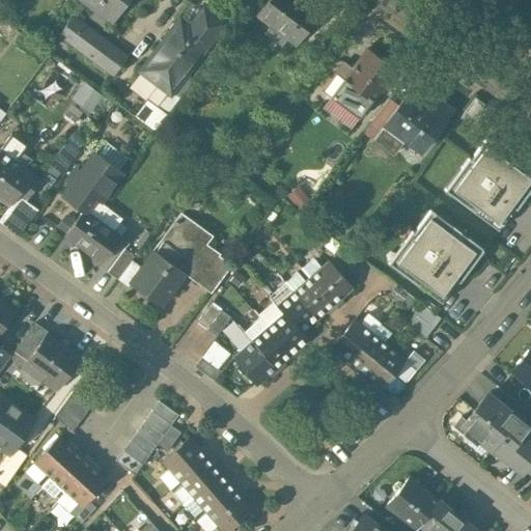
[(124,0),(84,0),(111,20),(124,0)]
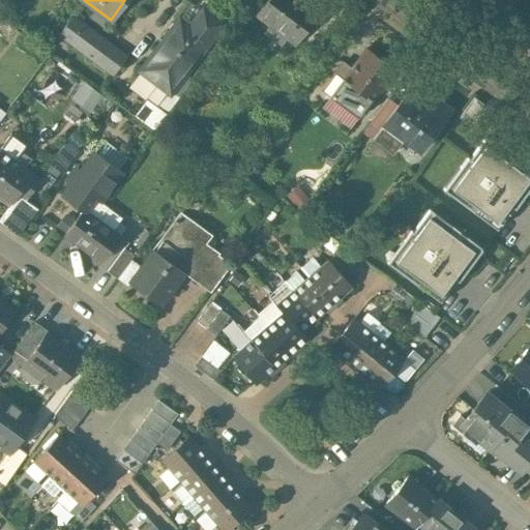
[(317,16),(296,0),(268,0),(256,18),(294,47),(317,16)]
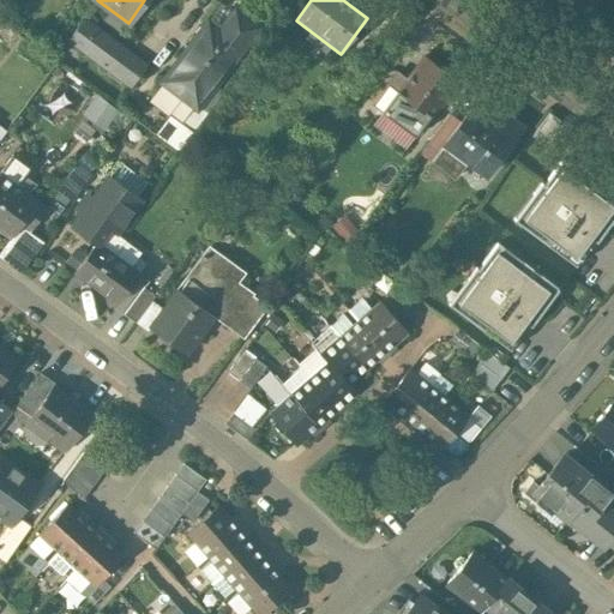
[(253,30),(233,14),(218,32),(239,48),(253,30)]
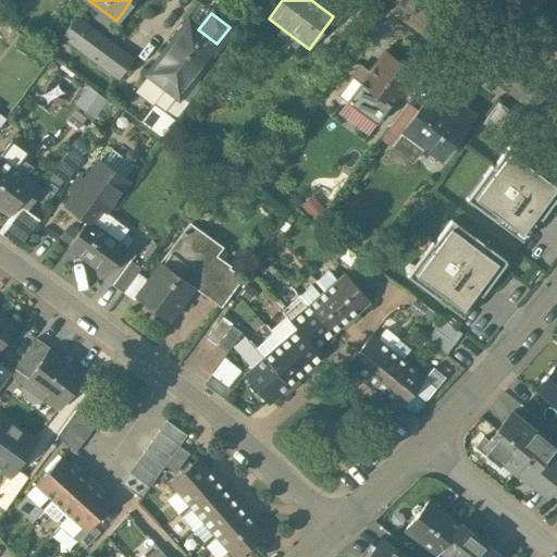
[(133,60),(75,17),(60,38),(118,81),(133,60)]
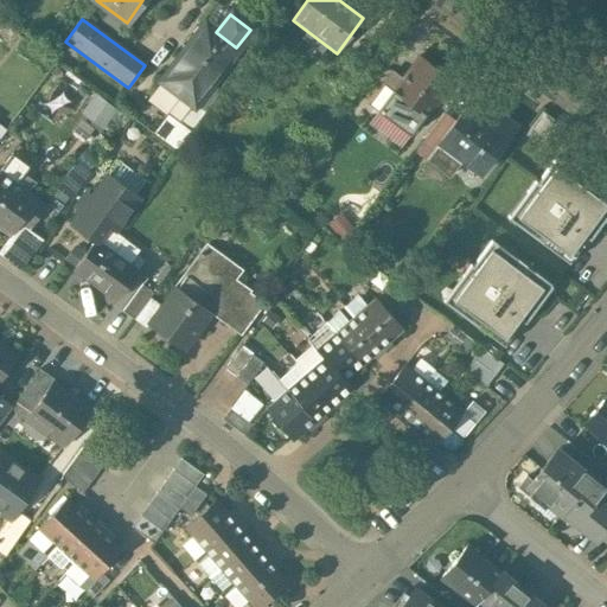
[(203,23),(146,101),(178,125),(195,103),(236,48),(216,32),(203,23)]
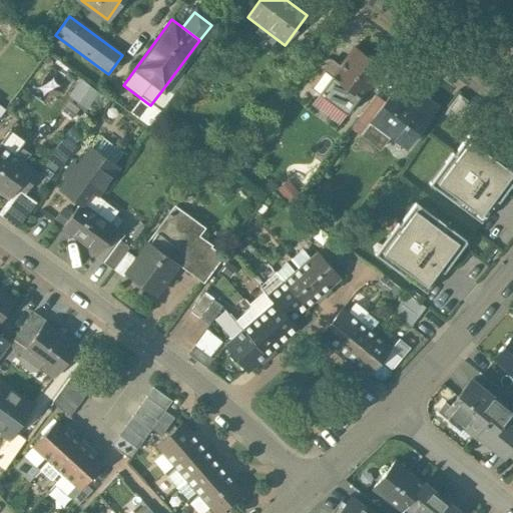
[(382,70),(353,48),(340,66),(331,60),(324,70),(361,98),(382,70)]
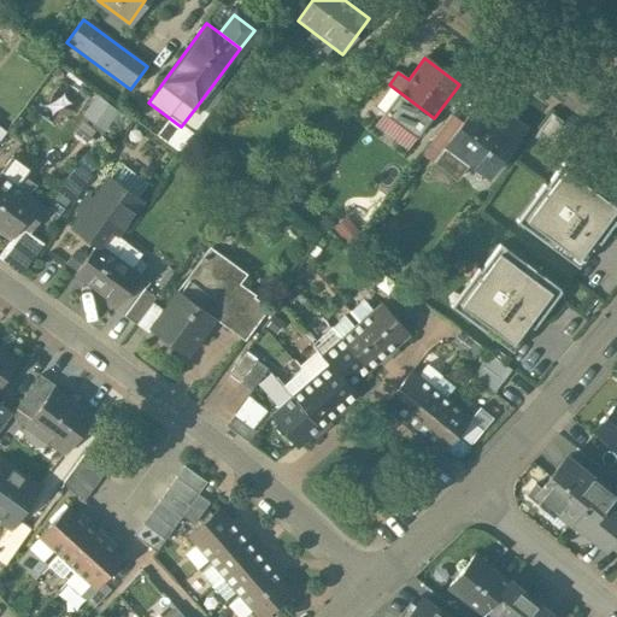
[(105,130),(122,110),(100,92),(83,112),(105,130)]
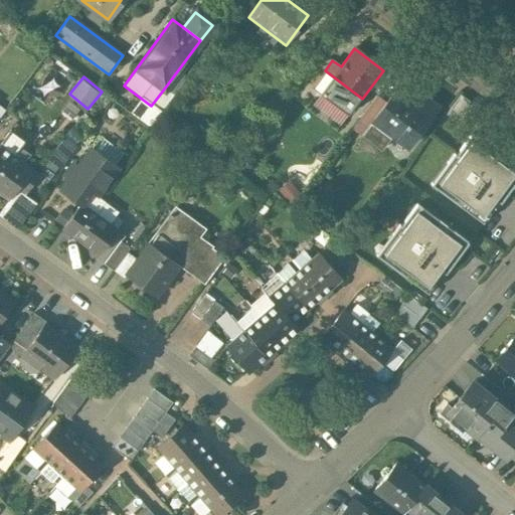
[(335,100),(305,77),(283,108),(312,130),(335,100)]
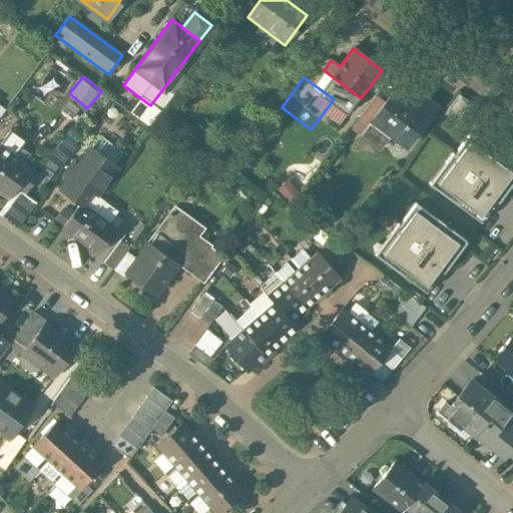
[(164,87),(150,105),(160,111),(173,93),(164,87)]
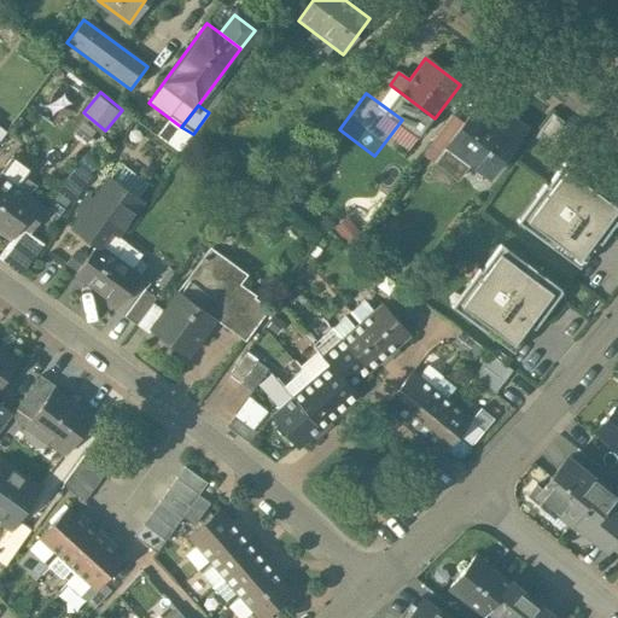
[(497,128),(473,111),(449,145),(472,162),(471,163),(490,176),(524,130),(506,117),(497,128)]
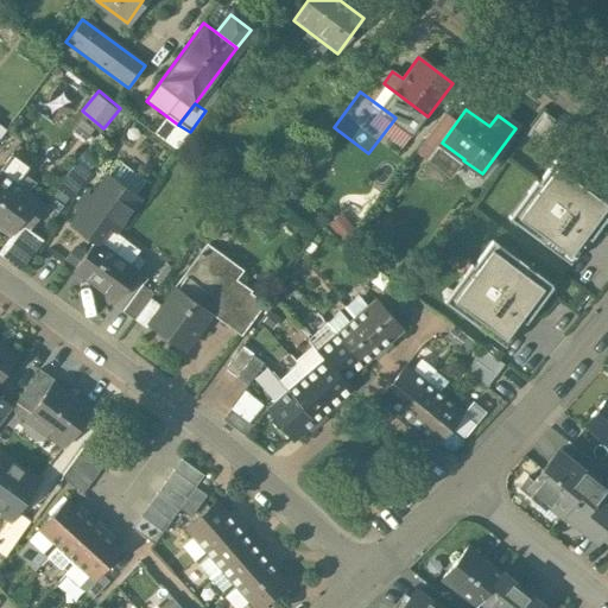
[(550,152),(567,128),(544,112),(526,134),(550,152)]
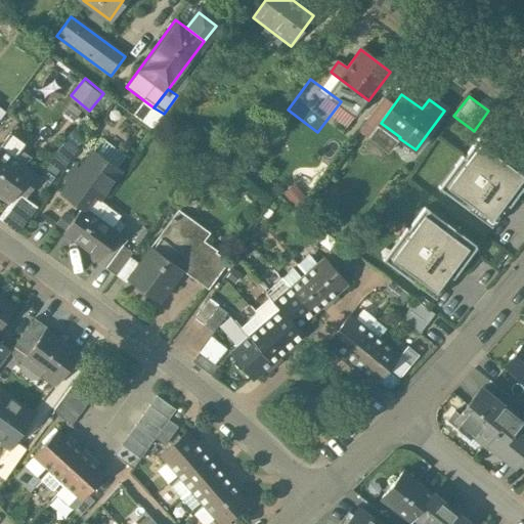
[(50,141),(69,121),(46,100),(28,121),(50,141)]
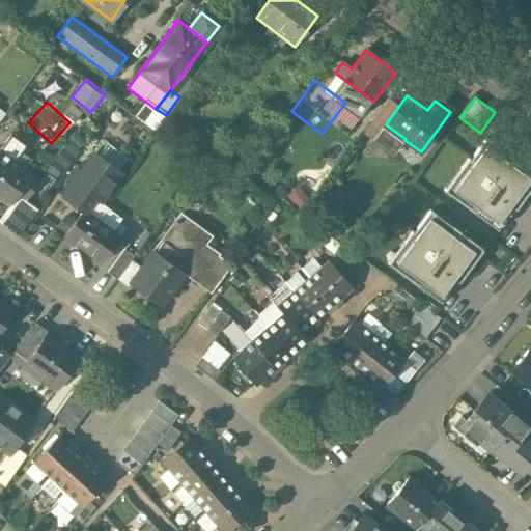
[(530,170),(486,137),(470,159),(469,158),(460,168),(467,173),(452,193),(446,188),(444,190),(498,229),(514,207),(515,210),(524,199),(516,194),(530,174),(530,170)]
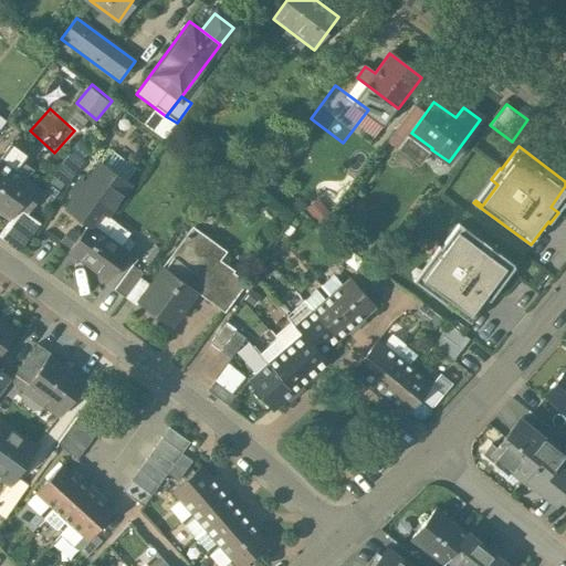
[(69,153),(52,174),(65,182),(81,161),(69,153)]
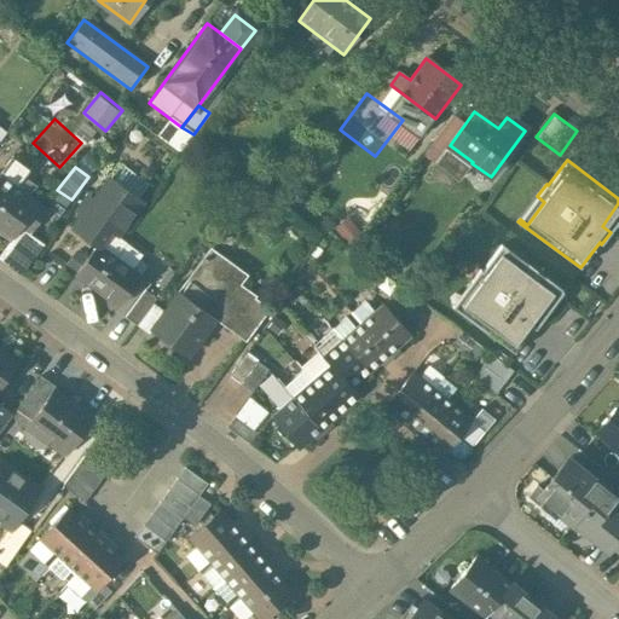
[(45,213),(0,179),(0,231),(12,241),(23,226),(32,231),(45,213)]
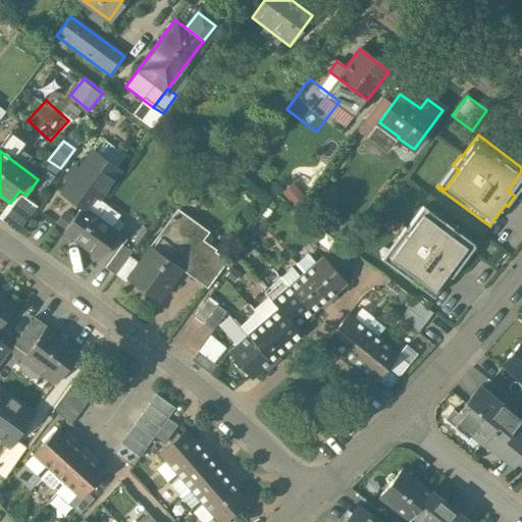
[(118,170),(92,151),(61,193),(80,206),(81,207),(83,208),(93,195),(98,198),(118,170)]
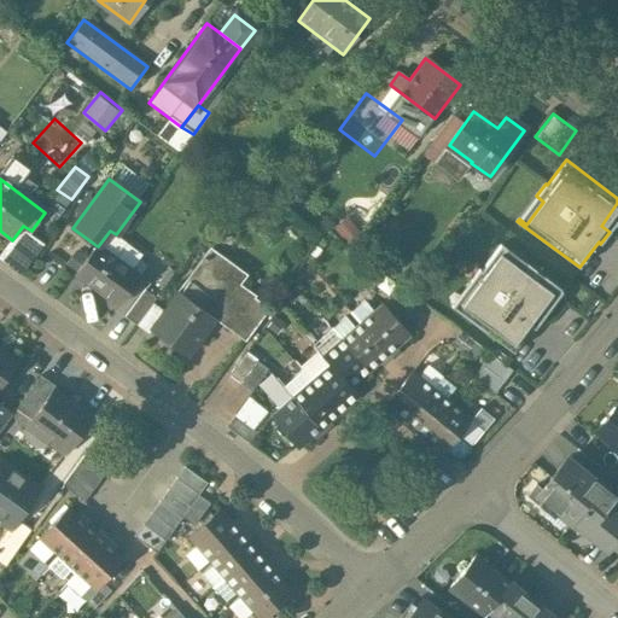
[(4,244),(4,263),(34,262),(34,244),(4,244)]
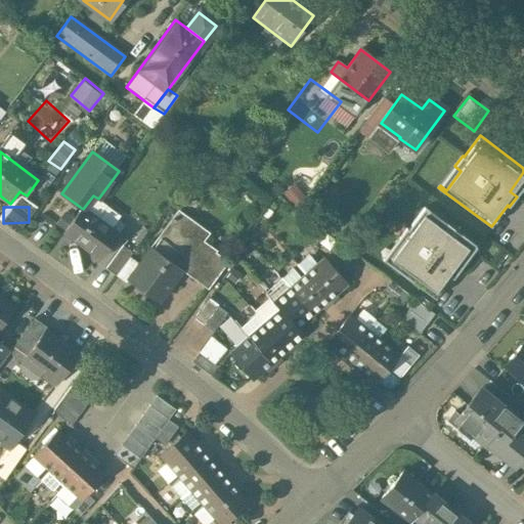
[(477,247),(424,207),(407,228),(406,227),(399,237),(405,243),(390,262),(384,258),(383,259),(435,298),(451,276),(452,278),(461,268),(453,263),(469,243),(475,248),(477,247)]
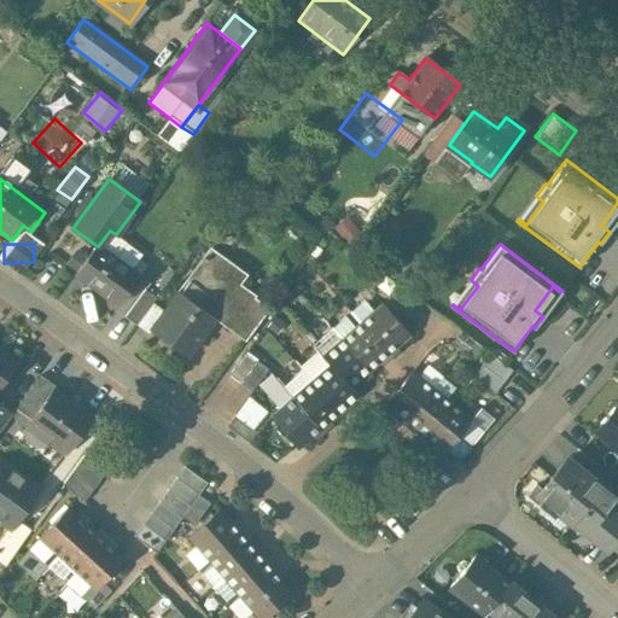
[(98,246),(95,245),(85,258),(76,270),(74,273),(117,304),(138,275),(98,246)]
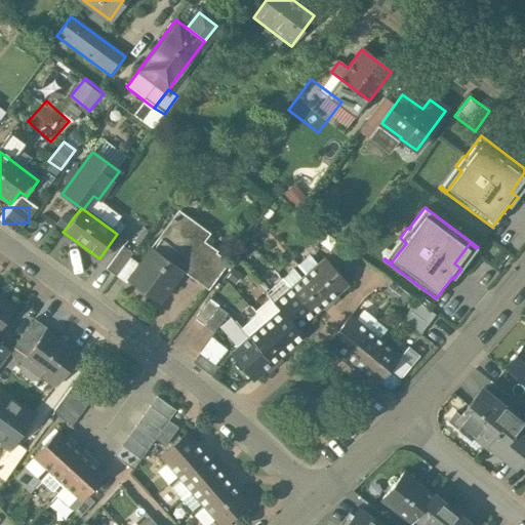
[(63,213),(55,224),(65,230),(72,219),(63,213)]
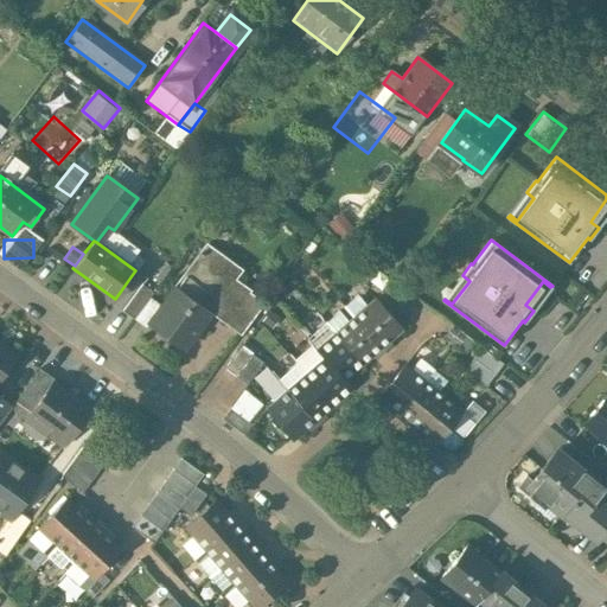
[(228,262),(206,247),(200,254),(199,253),(197,256),(198,257),(148,323),(183,349),(210,313),(225,325),(248,294),(249,293),(221,272),(228,262)]
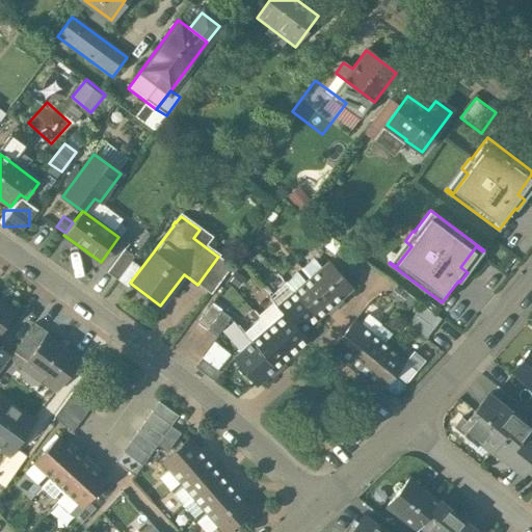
[(361,260),(342,245),(335,255),(353,269),(361,260)]
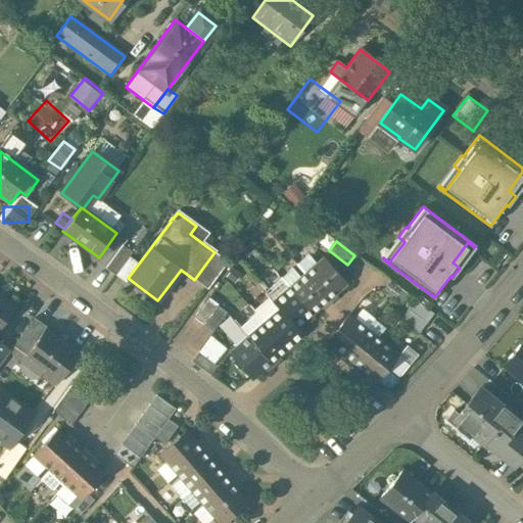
[(117,272),(134,249),(125,242),(108,265),(117,272)]
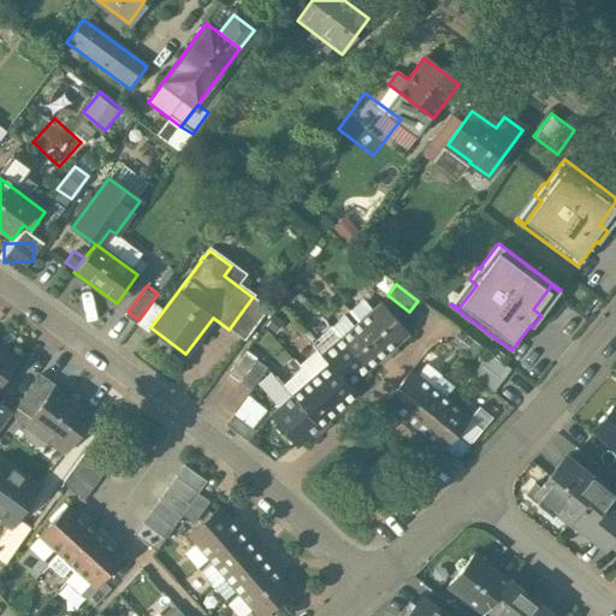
[(252,298),(229,330),(244,341),(266,309),(252,298)]
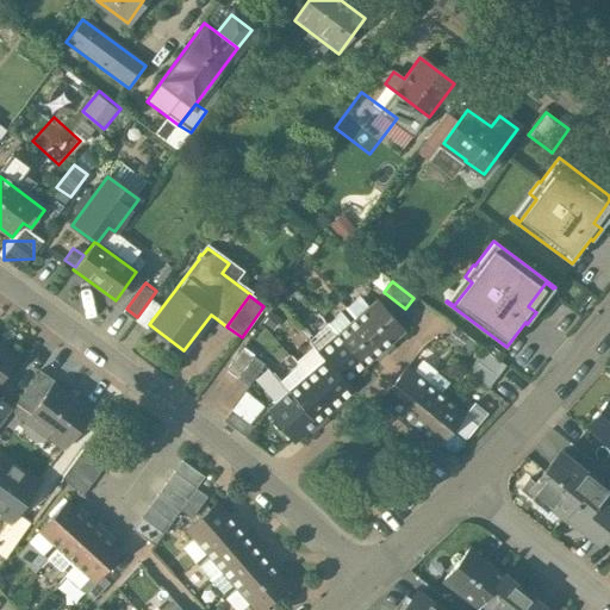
[(360,297),(346,309),(355,321),(356,319),(371,307),(360,297)]
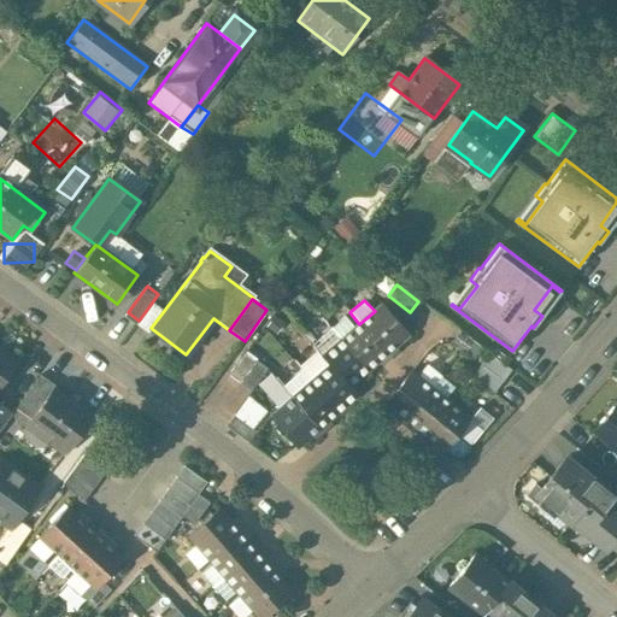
[(375,311),(360,323),(387,354),(410,334),(383,304),(375,311)]
